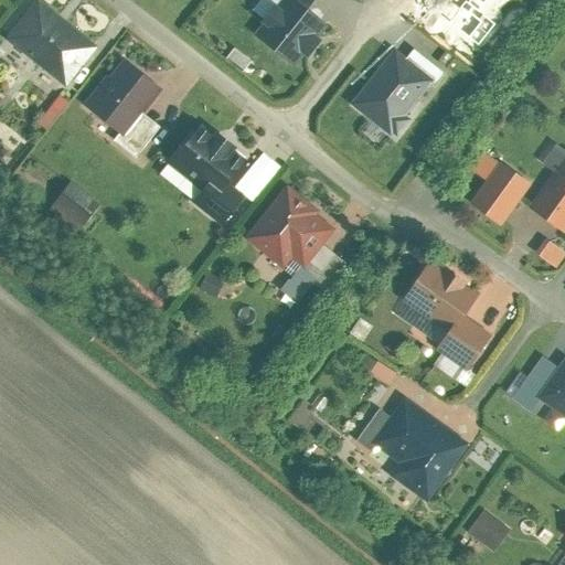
[(64,85),(96,44),(39,0),(38,0),(7,40),(64,85)]
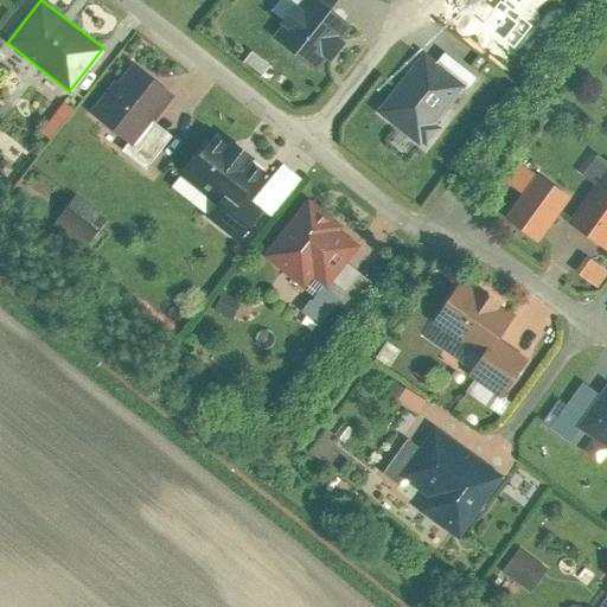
[(295,0),(270,33),(315,69),(349,26),(327,10),(333,0),(295,0)]
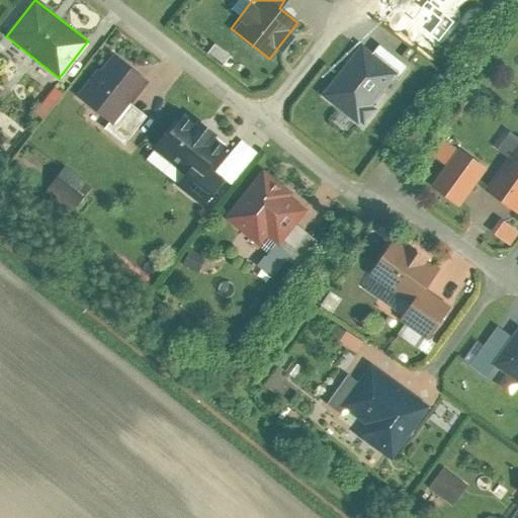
[(379,32),(365,52),(355,44),(317,94),(338,110),(332,118),(347,131),(392,73),(396,76),(411,56),(379,32)]
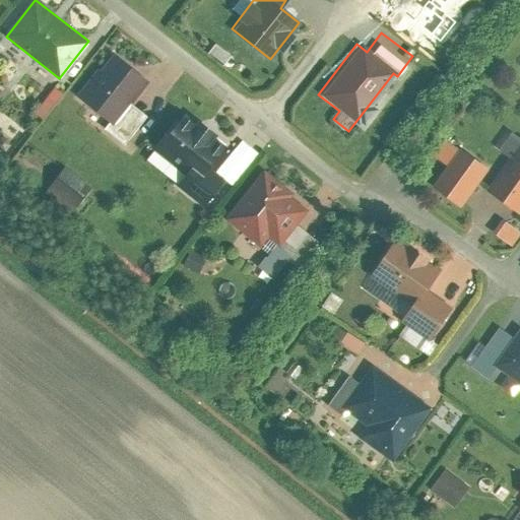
[(145,115),(128,102),(144,80),(108,52),(74,95),(107,120),(101,128),(122,144),(145,115)]
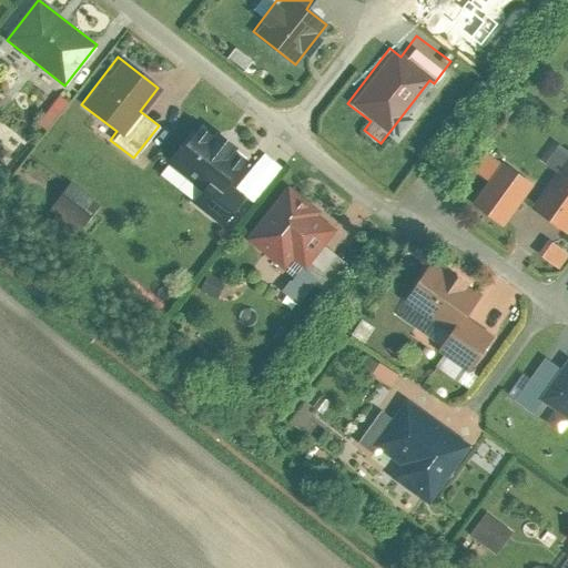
[(43,124),(51,129),(68,100),(60,95),(43,124)]
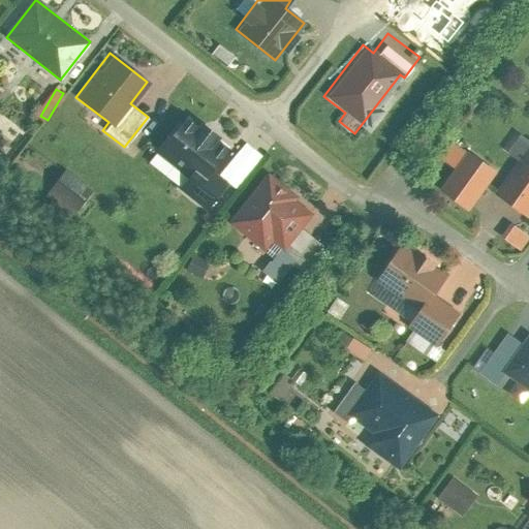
[(187,115),(149,163),(207,209),(228,182),(212,169),(229,148),(187,115)]
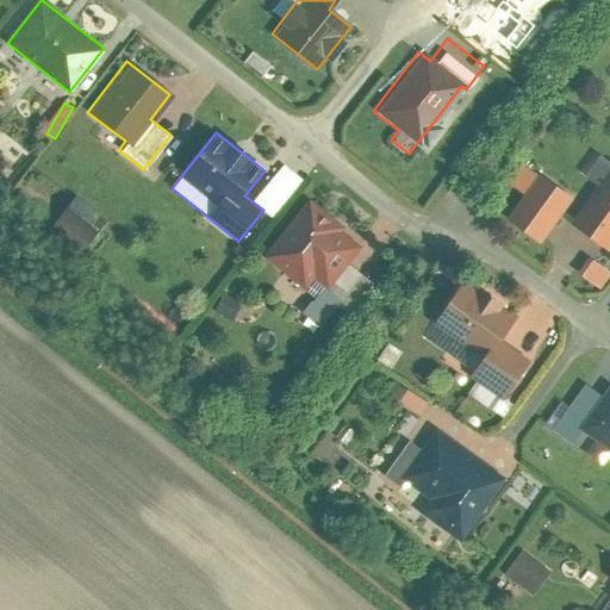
[(608,247),(609,243),(609,161),(568,219),(608,247)]
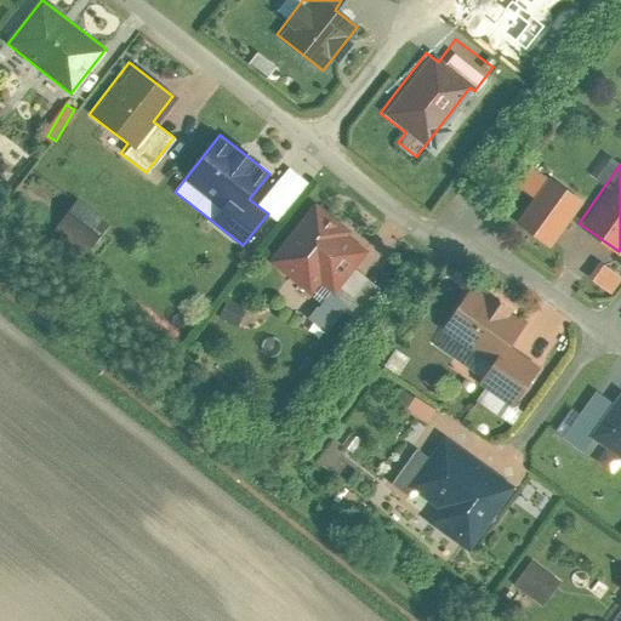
[(547,246),(582,198),(548,174),(513,222),(547,246)]
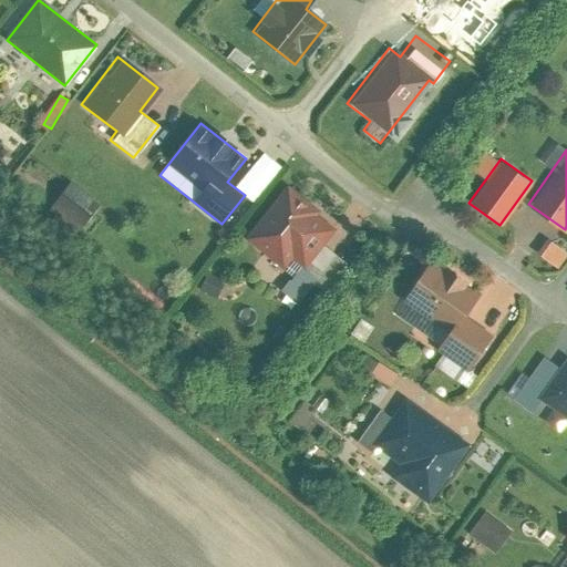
[(73,182),(53,207),(83,232),(104,206),(73,182)]
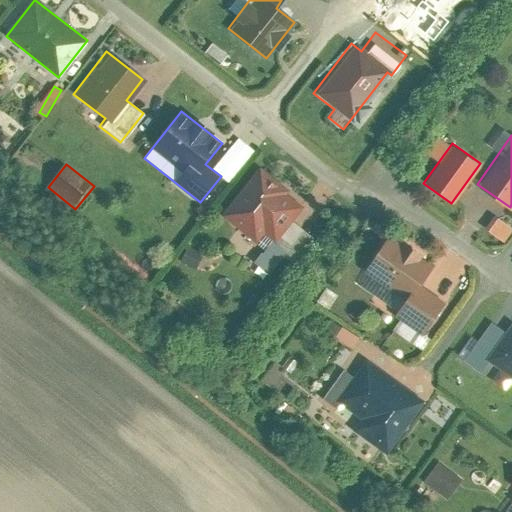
[(273,241),(302,203),(256,168),(221,215),(255,241),(262,232),(273,241)]
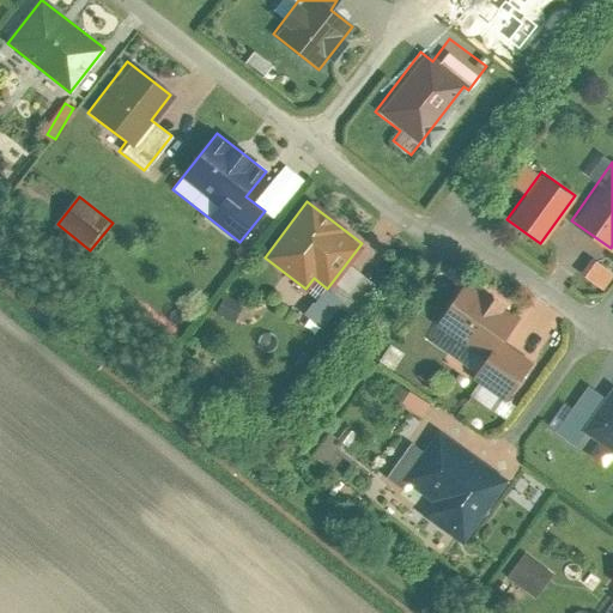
[(612,265),(593,253),(578,274),(604,290),(612,273),(612,265)]
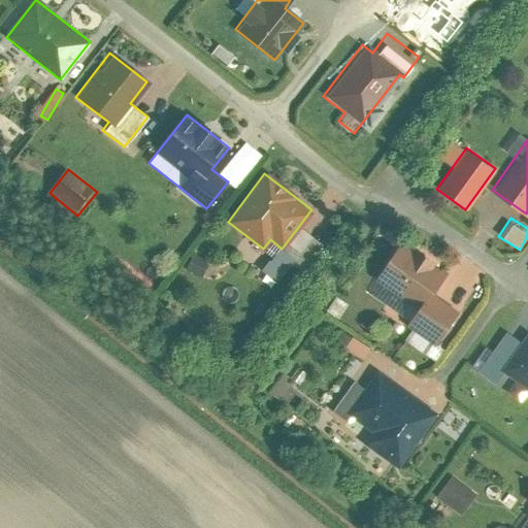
[(369,278),(376,284),(369,295),(399,315),(406,303),(417,309),(405,325),(435,347),(459,315),(432,296),(447,275),(394,241),(369,278)]
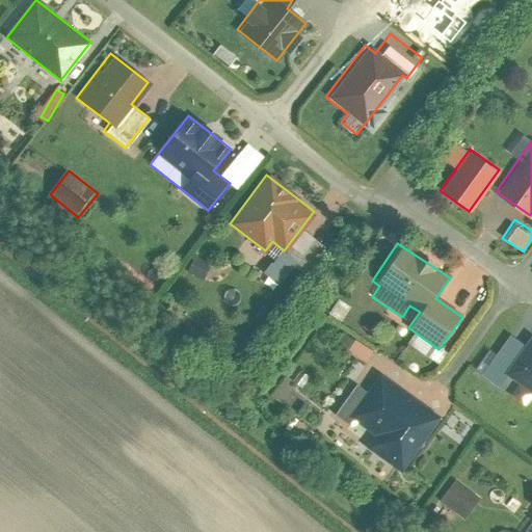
[(522,404),(530,394),(531,395),(531,342),(527,349),(508,335),(480,373),(522,404)]
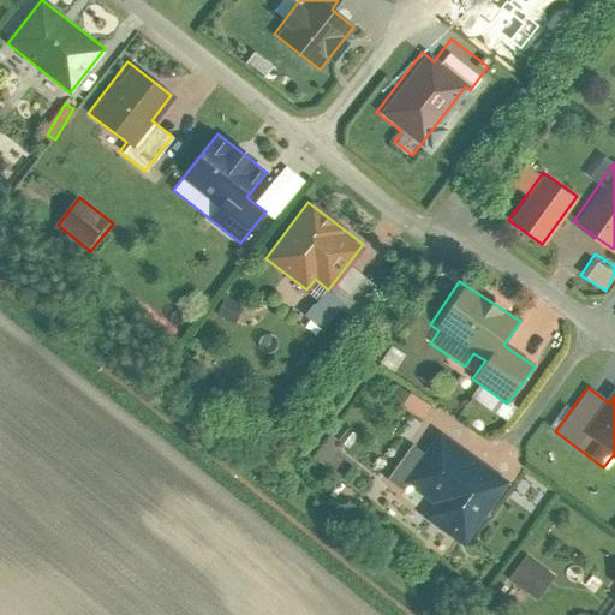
[(430,405),(410,390),(401,404),(422,418),(430,405)]
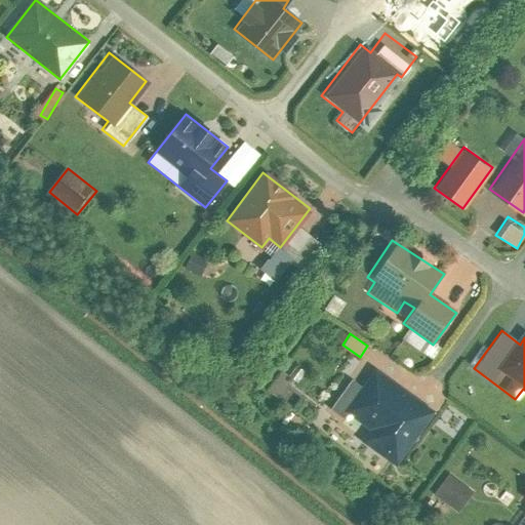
[(344,418),(347,413),(368,429),(359,441),(393,465),(431,411),(374,372),(362,389),(349,379),(329,408),(344,418)]
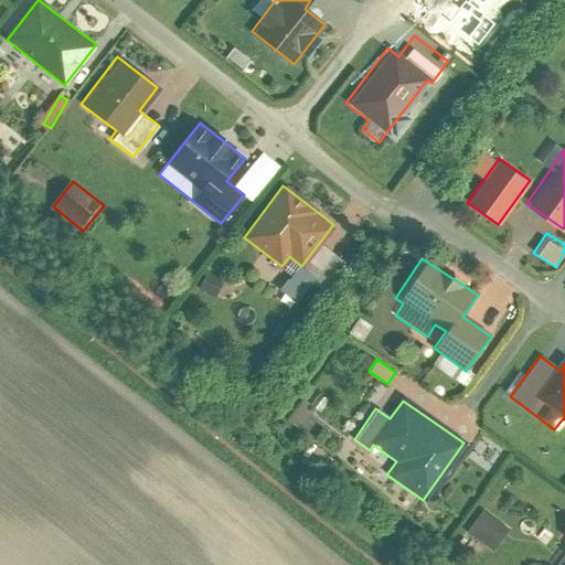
[(510,528),(484,508),(466,531),(492,551),(510,528)]
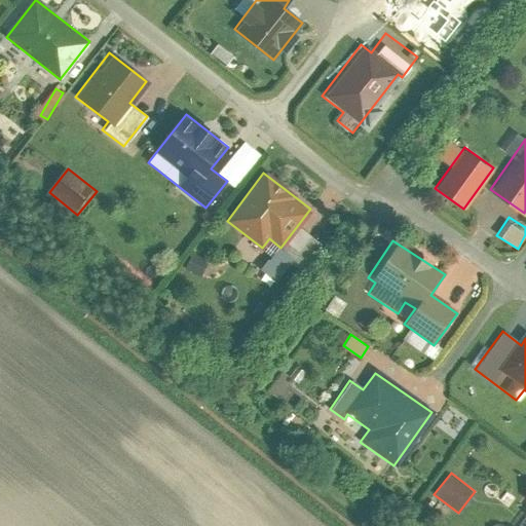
[(525,525),(525,494),(523,498),(525,500),(506,525),(525,525)]
